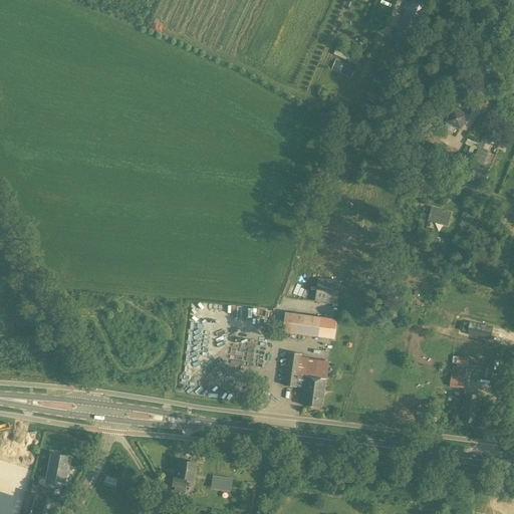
[(412,43),(431,0),(410,0),(395,35),(412,43)]
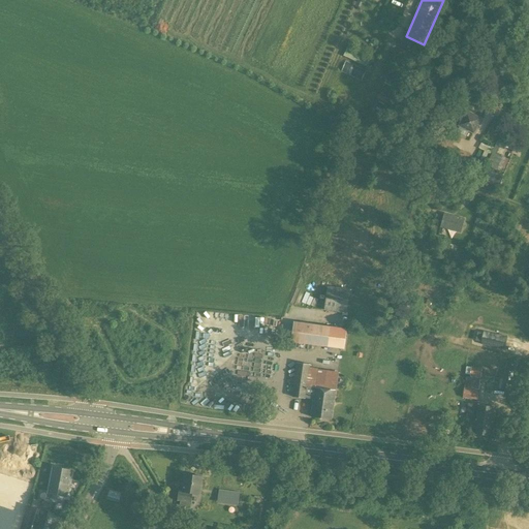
[(362,80),(367,69),(345,60),(340,71),(362,80)]
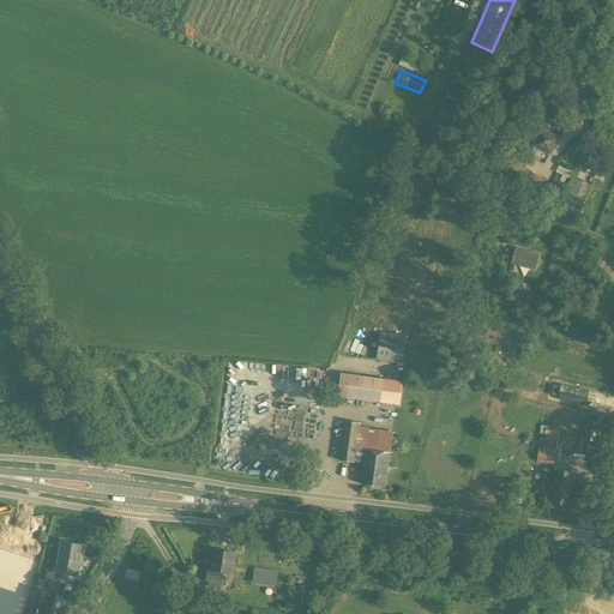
[(548,156),(558,140),(541,131),(533,148),(548,156)]
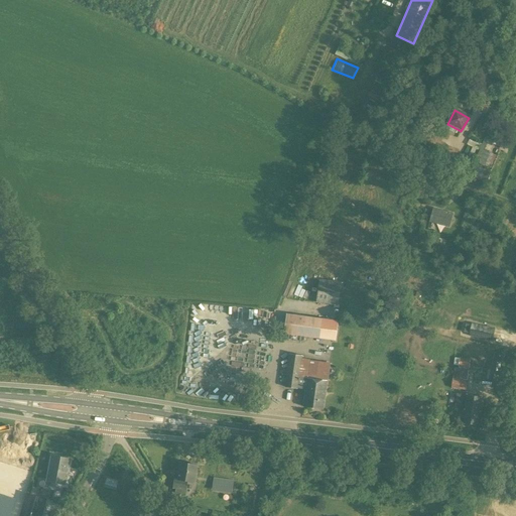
[(486,136),(476,162),(493,169),(498,155),(489,152),(494,138),(486,136)]
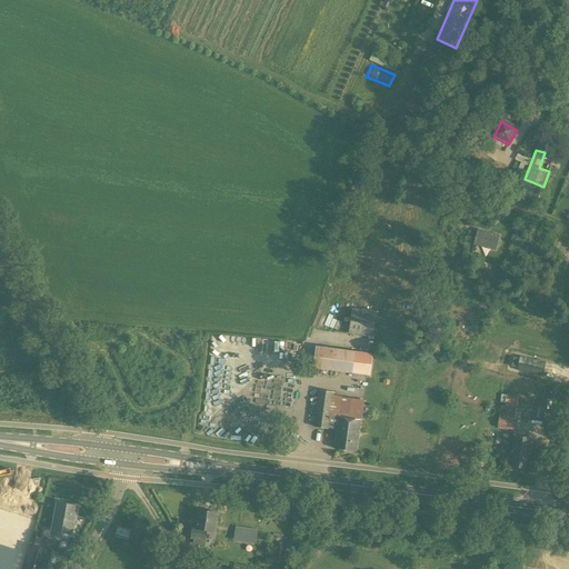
[(535,200),(538,187),(525,185),(522,197),(535,200)]
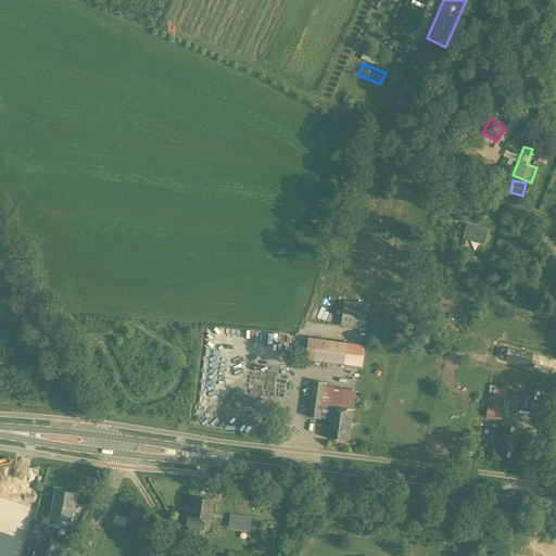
[(483,244),(487,231),(467,226),(464,239),(483,244)]
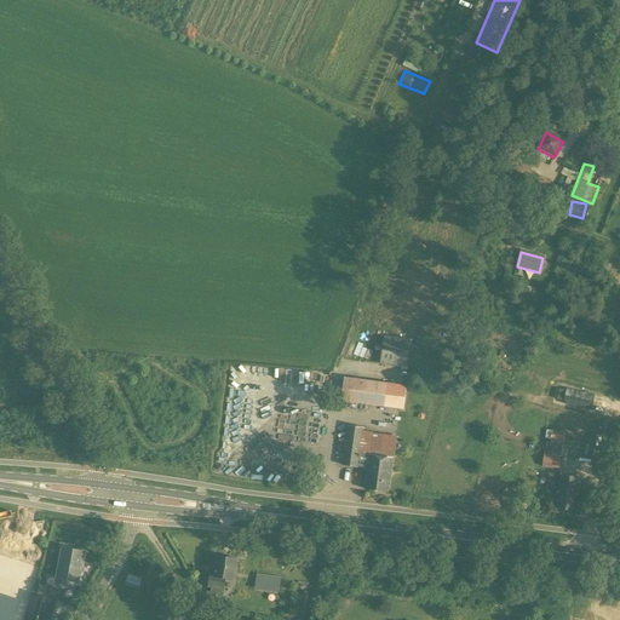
[(396,338),(384,337),(380,363),(392,366),(396,338)]
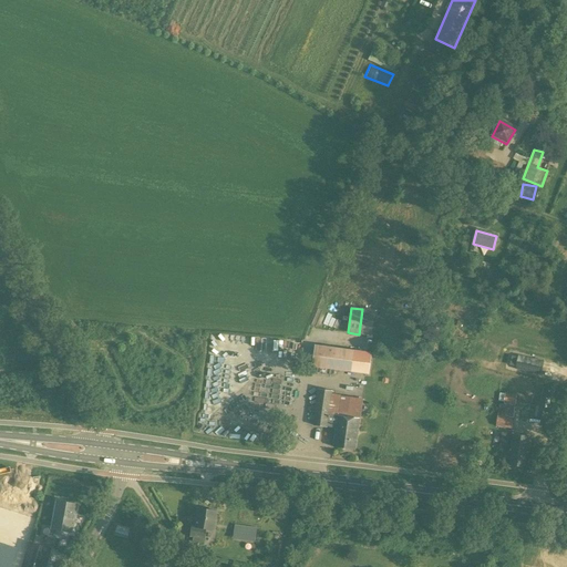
[(371,352),(354,350),(315,346),(311,368),(368,375),(371,352)]
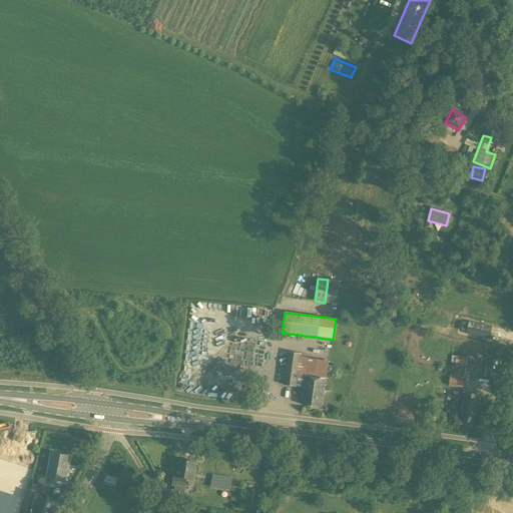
[(466,333),(488,338),(490,333),(480,331),(481,325),(469,323),(466,333)]
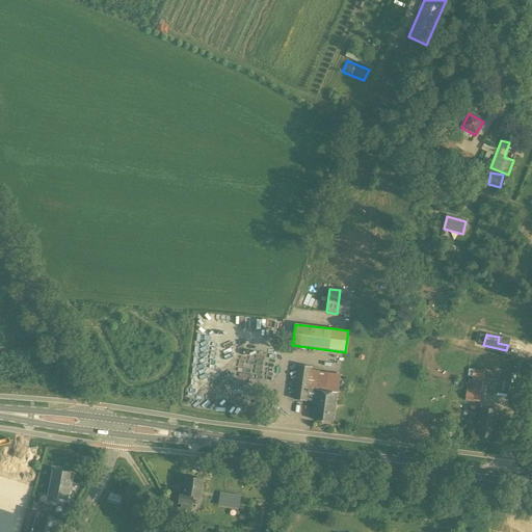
[(333,422),(340,375),(319,372),(311,371),(312,367),(298,365),(294,399),(307,401),(307,400),(315,401),(312,419),(333,422)]
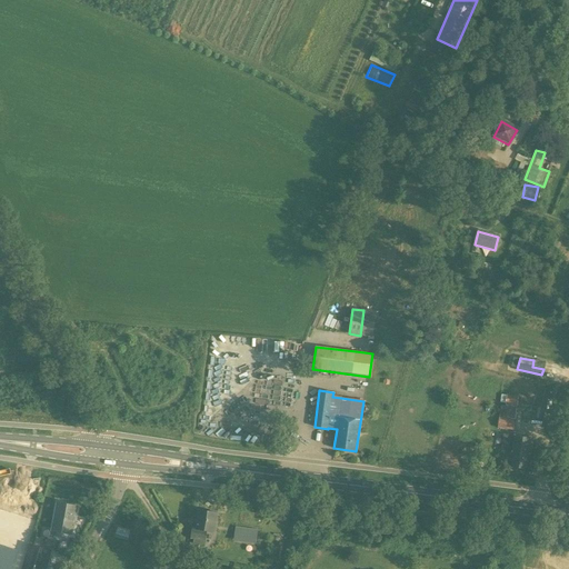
[(545,391),(541,407),(550,409),(553,393),(545,391)]
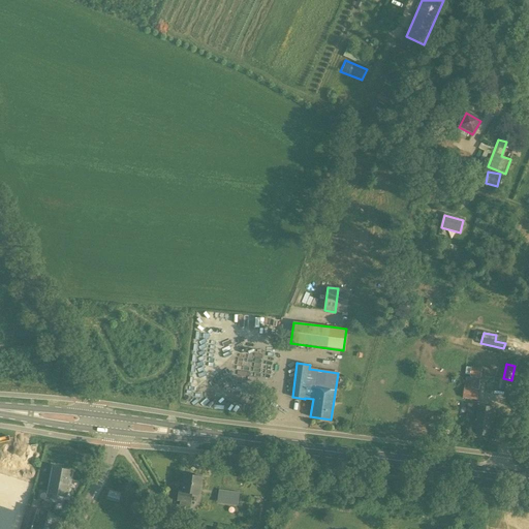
[(465,375),(464,375),(462,398),(477,399),(480,368),(465,367),(465,375)]
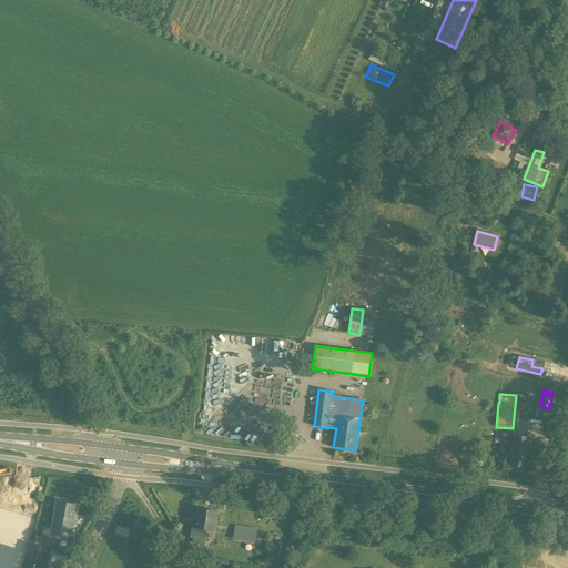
[(531,438),(513,435),(503,434),(500,449),(510,450),(508,465),(527,468),(531,438)]
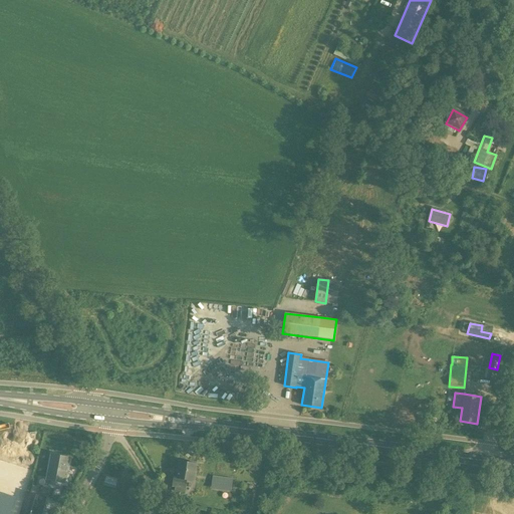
[(64,483),(69,458),(50,454),(46,480),(64,483)]
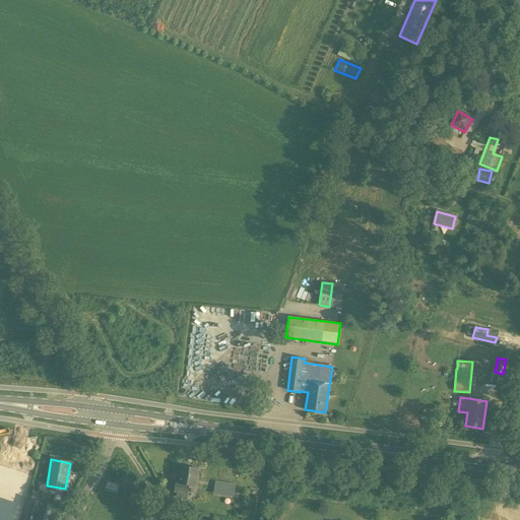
[(186,499),(188,485),(195,486),(198,468),(182,465),(179,483),(176,483),(174,493),(177,494),(176,498),(186,499)]
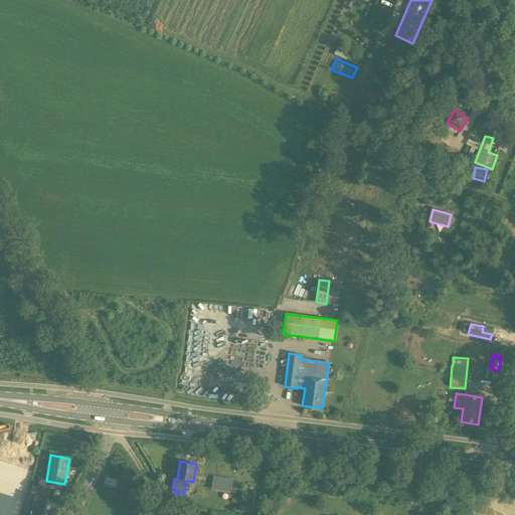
[(233,478),(213,476),(211,488),(231,491),(233,478)]
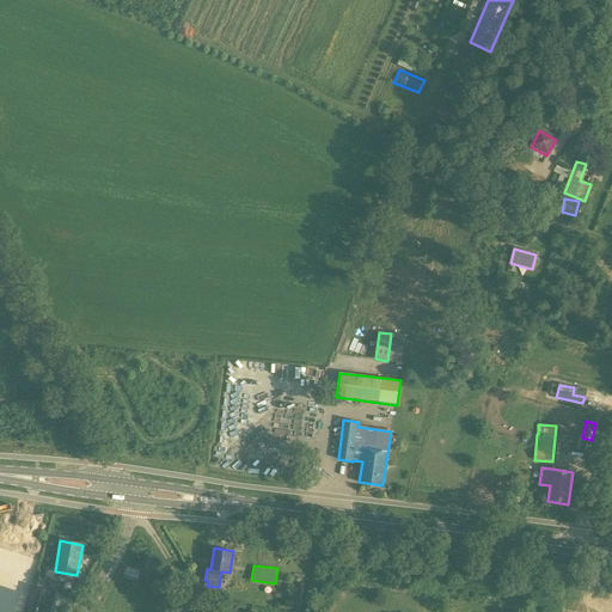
[(124,567),(123,576),(136,579),(139,569),(124,567)]
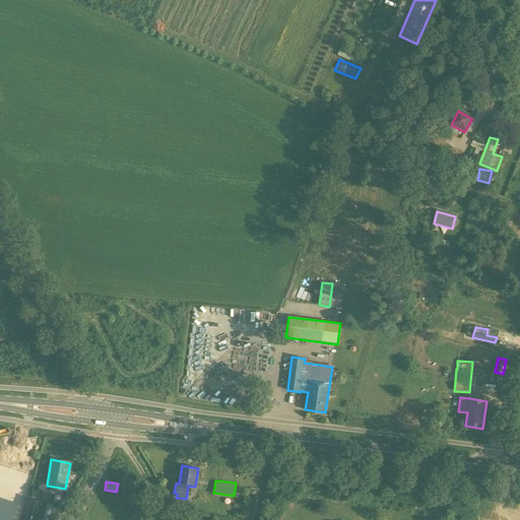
[(0,519),(9,519),(14,503),(0,498),(0,519)]
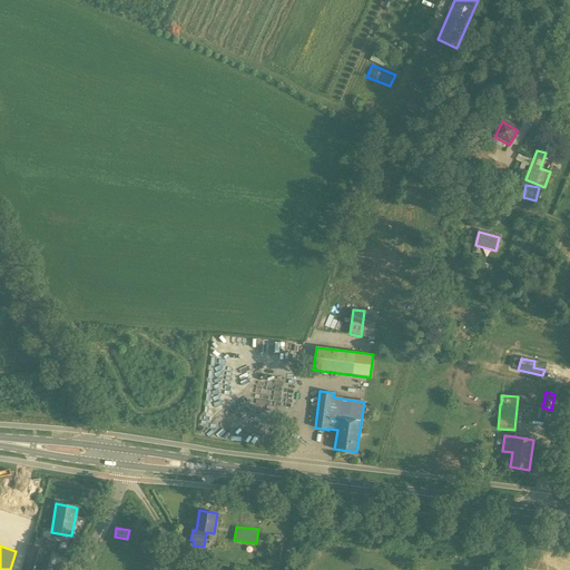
[(29,546),(22,569),(46,569),(51,551),(29,546)]
